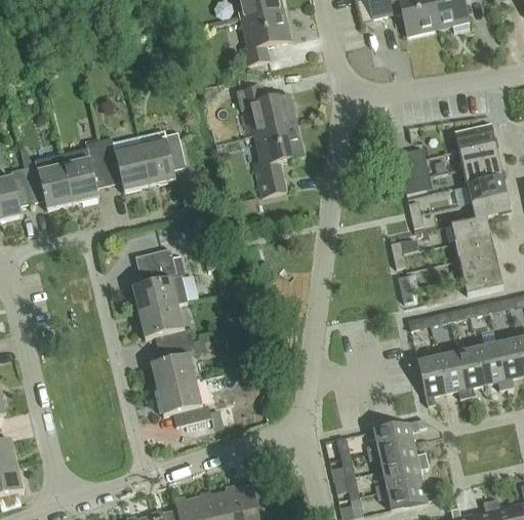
[(236,0),(241,20),(284,9),(281,0),(236,0)]
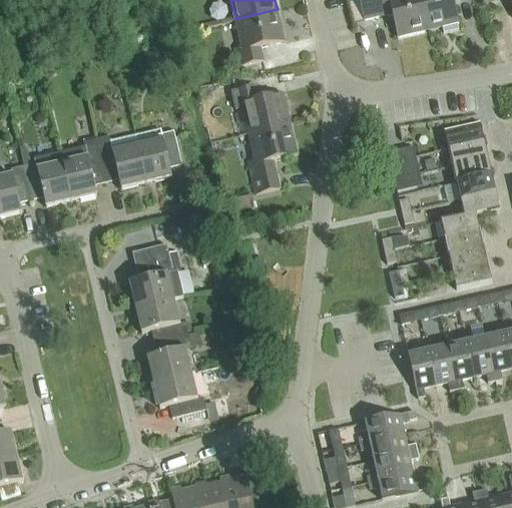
[(427,28),(420,0),(360,0),(364,18),(392,11),(397,35),(427,28)]
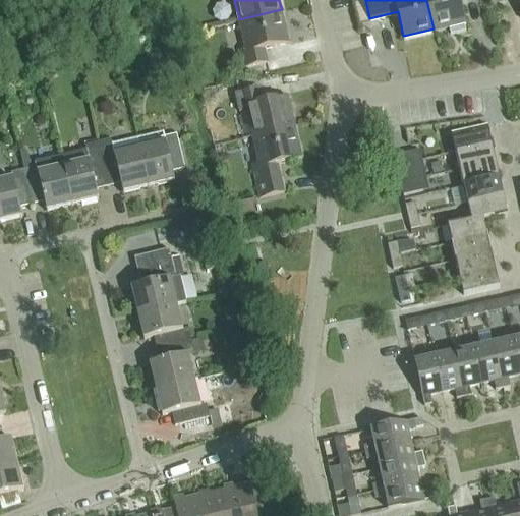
[(465,27),(464,21),(466,20),(461,0),(426,0),(434,29),(449,24),(451,31),(465,27)]
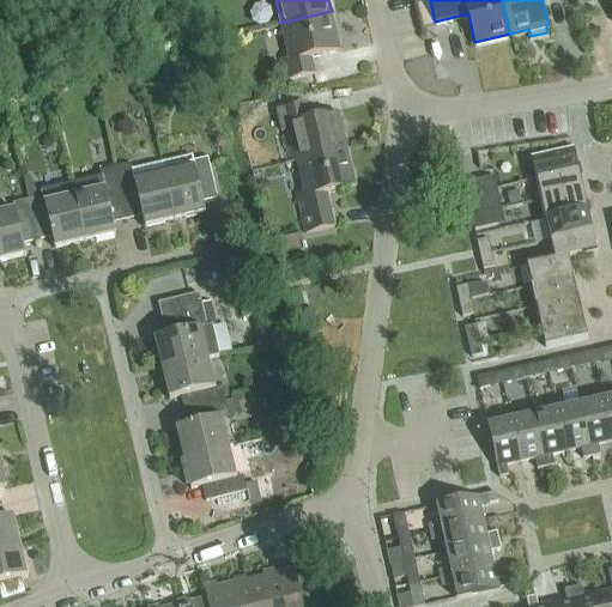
[(340,48),(332,11),(282,23),(290,53),(282,54),(286,77),(315,70),(311,54),(340,48)]
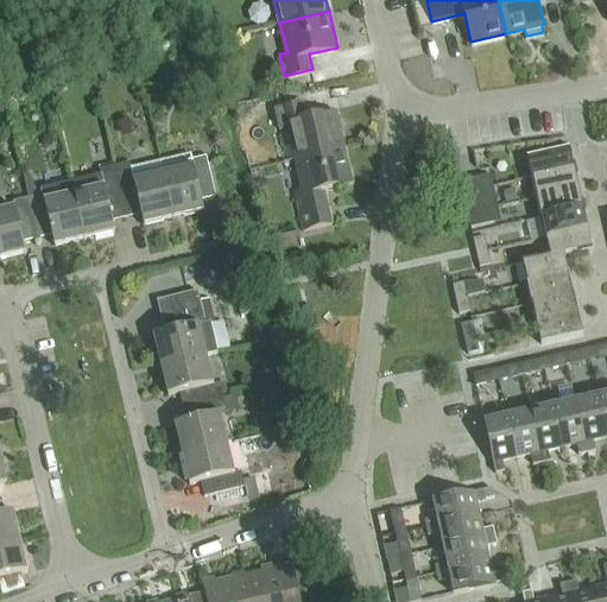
[(288,126),(295,157),(346,145),(336,108),(308,115),(304,99),(274,106),(280,127),(288,126)]
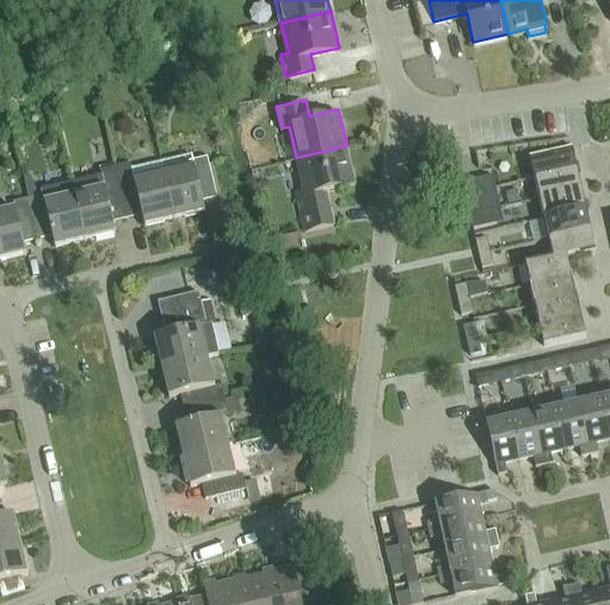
[(538,196),(581,186),(572,144),(530,154),(538,196)]
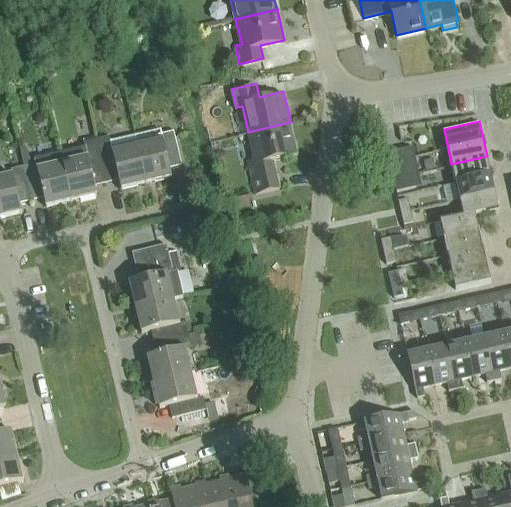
[(298,152),(291,122),(248,132),(254,157),(248,158),(256,191),(280,185),(273,158),(298,152)]
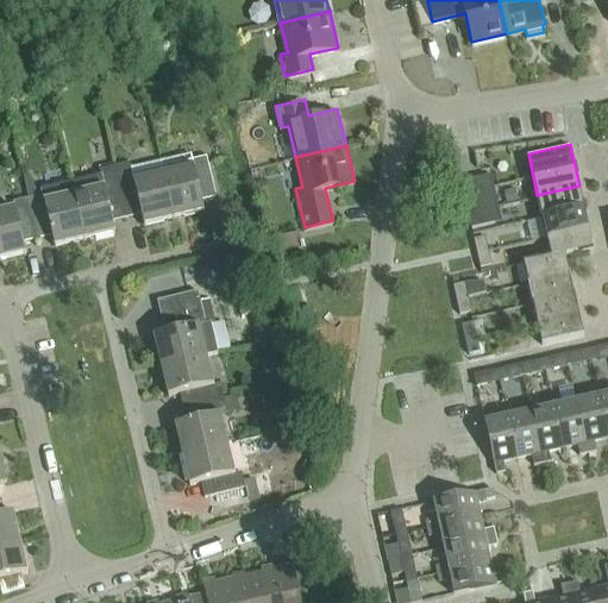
[(190,151),(161,158),(174,217),(205,209),(202,196),(217,194),(207,154),(193,157),(190,151)]
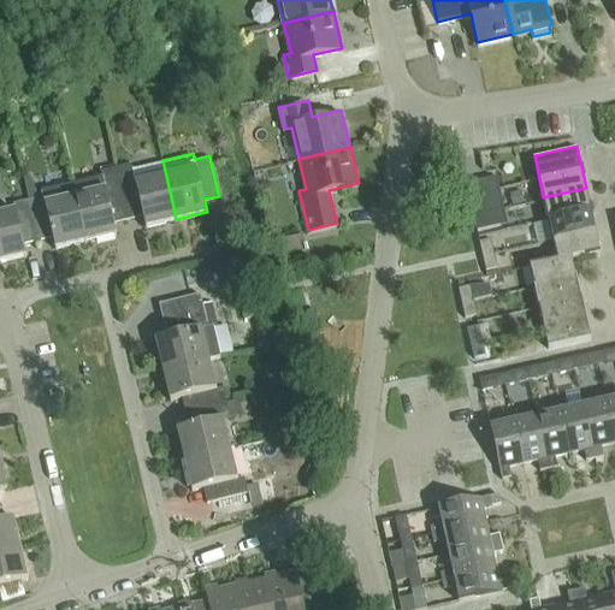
[(131,160),(117,164),(129,217),(143,214),(146,225),(176,219),(163,160),(132,167),(131,160)]
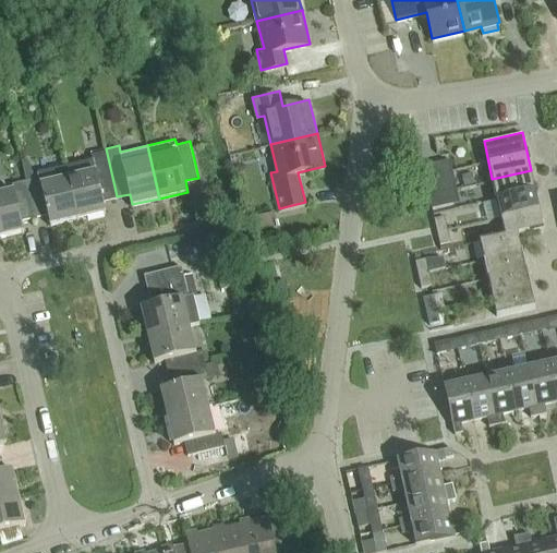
[(93,157),(65,164),(79,217),(106,211),(104,200),(117,196),(106,148),(92,152),(93,157)]
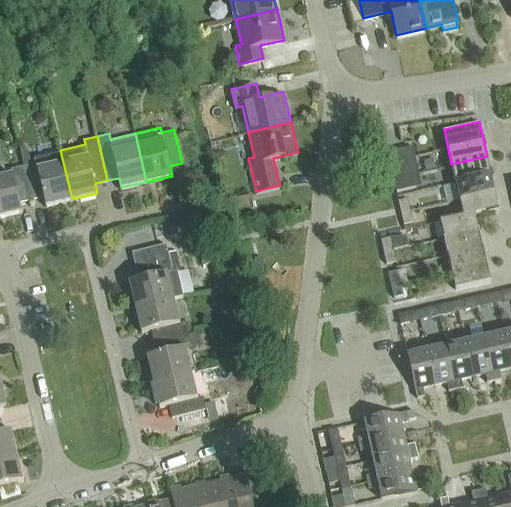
[(387,149),(394,177),(413,173),(419,171),(412,143),(387,149)]
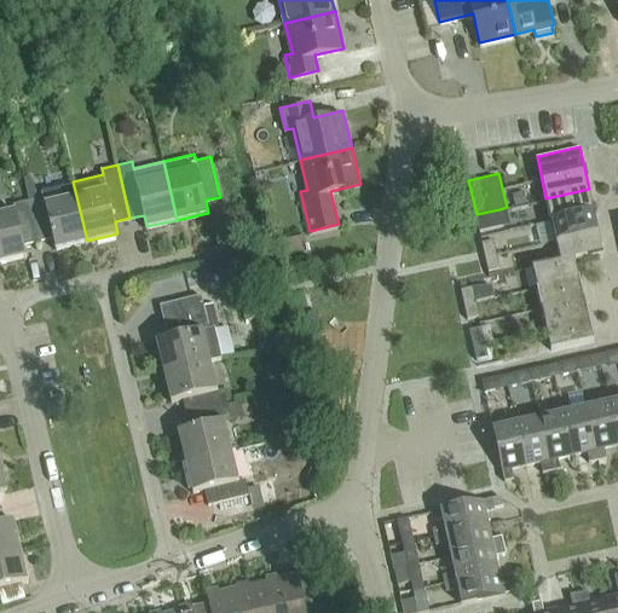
[(87,241),(73,181),(42,188),(45,195),(29,198),(39,240),(53,236),(57,248),(87,241)]
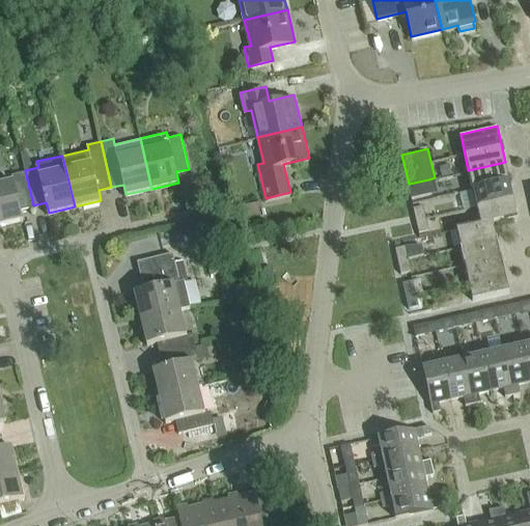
[(468,170),(472,188),(509,180),(505,162),(468,170)]
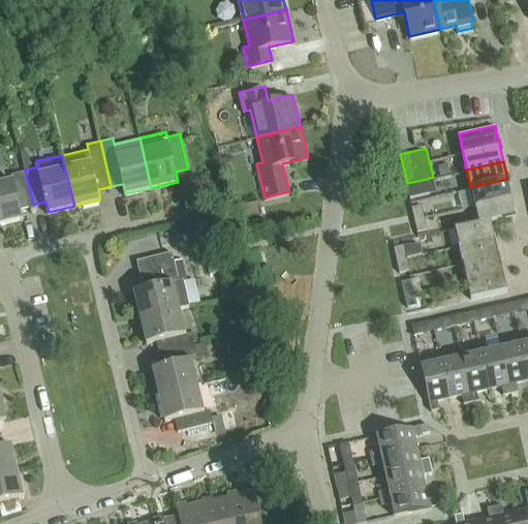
[(21,208),(33,205),(25,170),(12,173),(14,179),(0,182),(0,222),(23,217),(21,208)]
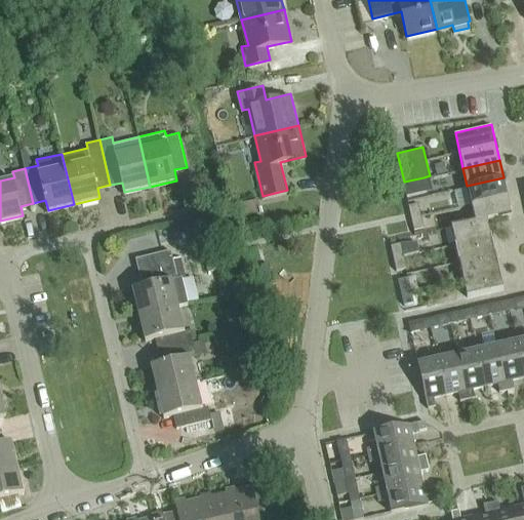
[(424,177),(404,182),(406,193),(427,189),(424,177)]
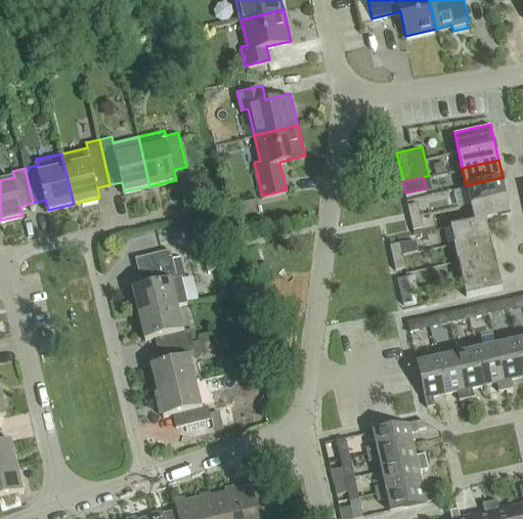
[(466,185),(470,202),(507,193),(503,177),(466,185)]
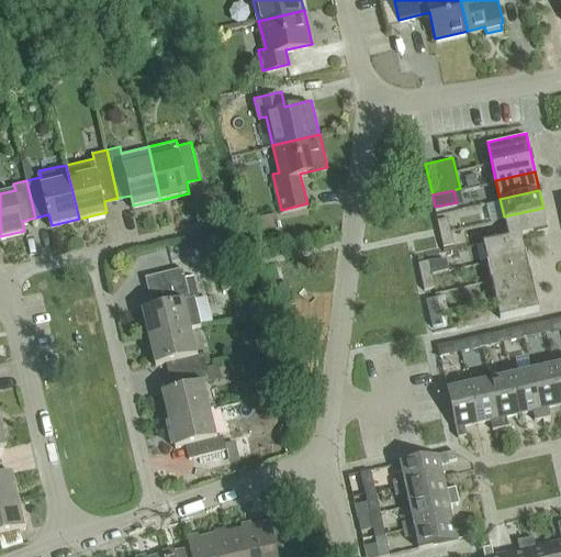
[(548,227),(543,208),(504,216),(508,235),(522,232),(522,233),(548,227)]
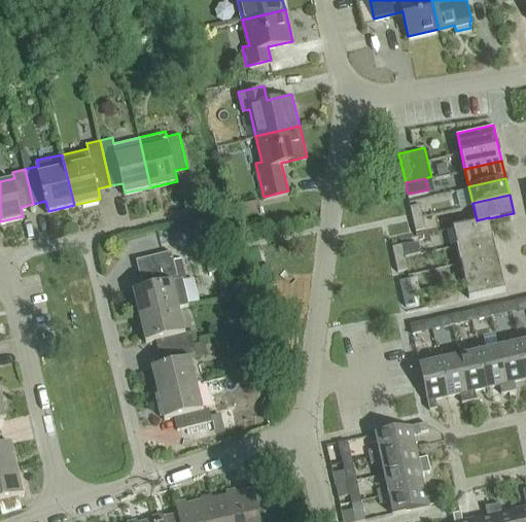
[(261,211),(258,198),(239,202),(242,215),(261,211)]
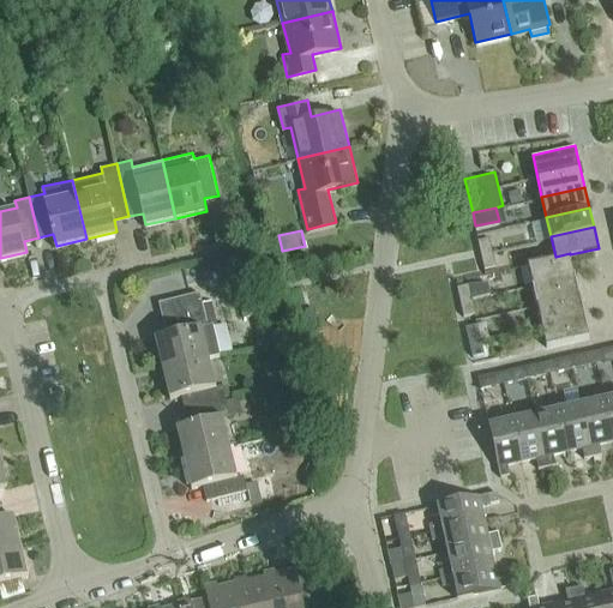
[(478,238),(481,252),(493,250),(490,235),(478,238)]
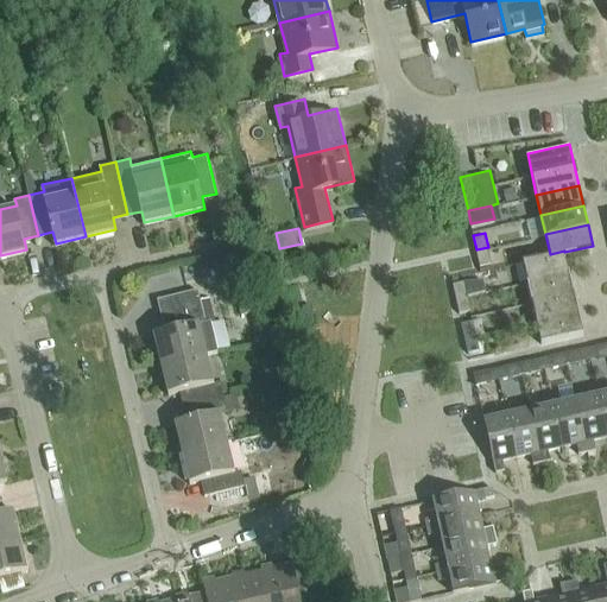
[(492,261),(488,247),(476,249),(480,264),(492,261)]
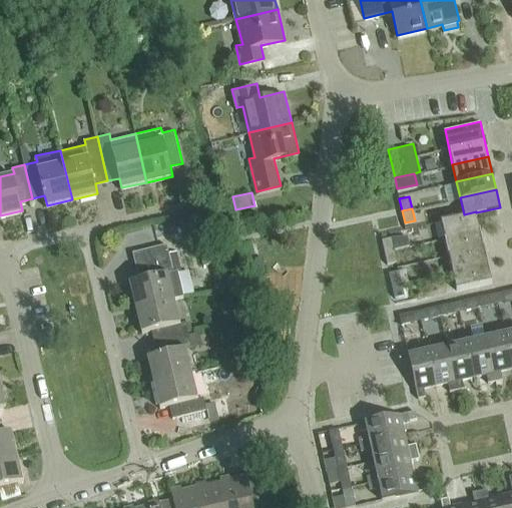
[(480,228),(476,212),(476,211),(464,214),(441,219),(445,236),(480,228)]
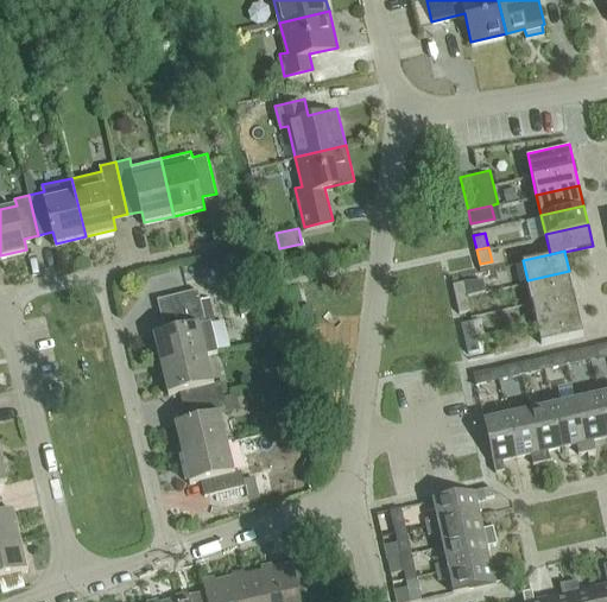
[(574,291),(569,271),(528,280),(532,301),(574,291)]
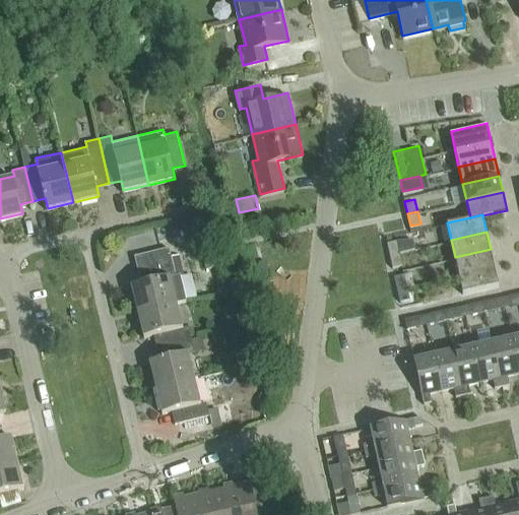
[(390,254),(400,251),(399,250),(415,247),(413,237),(396,239),(387,241),(390,254)]
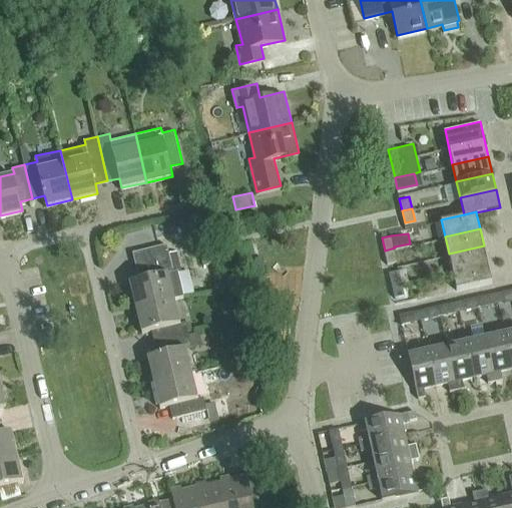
[(131,281),(137,305),(175,296),(184,294),(178,269),(174,270),(167,241),(133,249),(140,278),(131,281)]
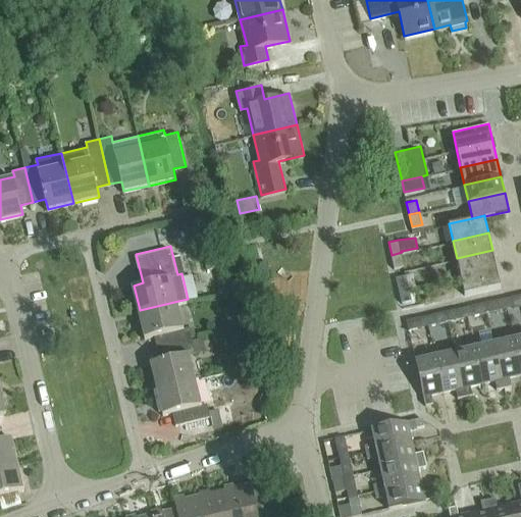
[(497,267),(492,250),(457,258),(461,275),(497,267)]
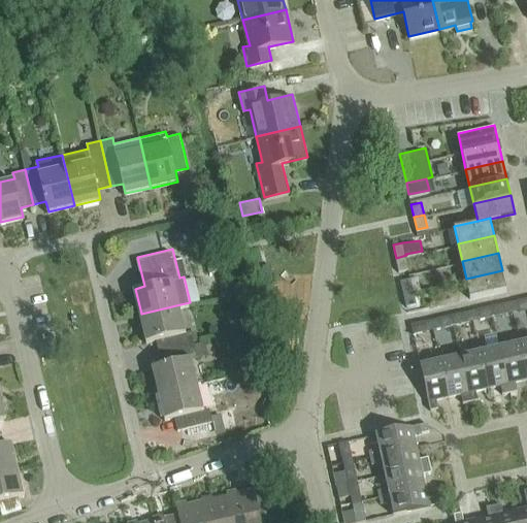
[(406,255),(396,258),(398,269),(408,267),(406,255)]
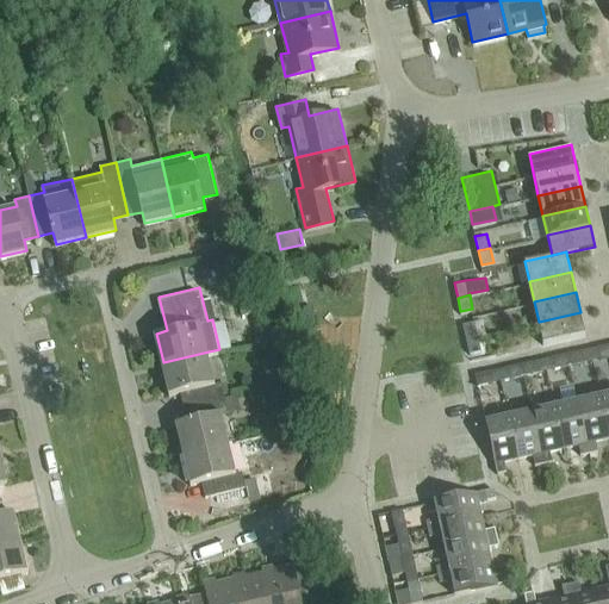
[(585,332),(580,312),(539,322),(544,342),(585,332)]
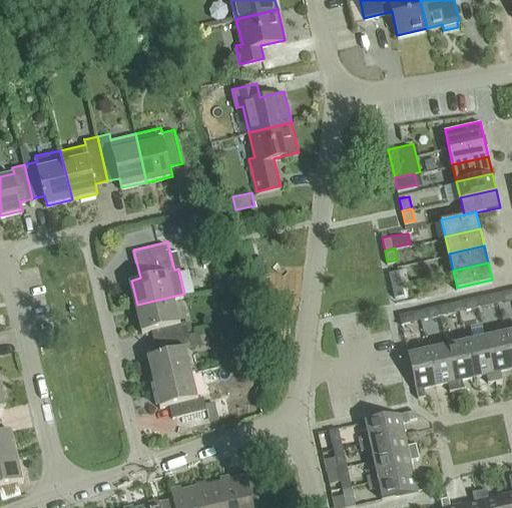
[(392,284),(402,282),(399,269),(389,271),(392,284)]
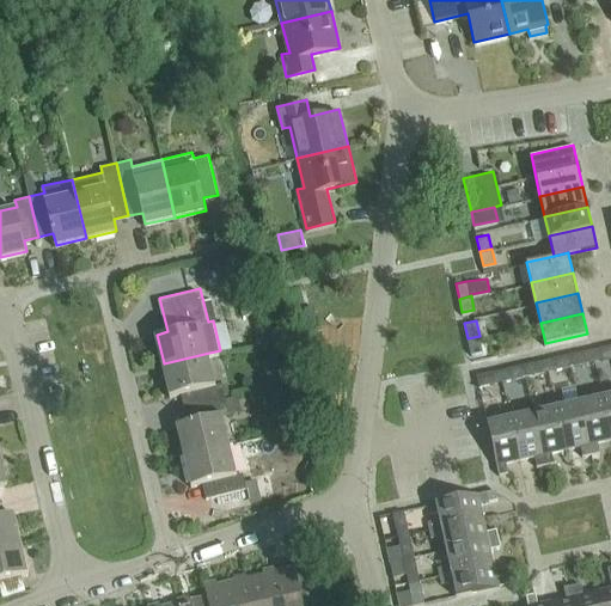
[(480,336),(468,338),(471,352),(482,349),(480,336)]
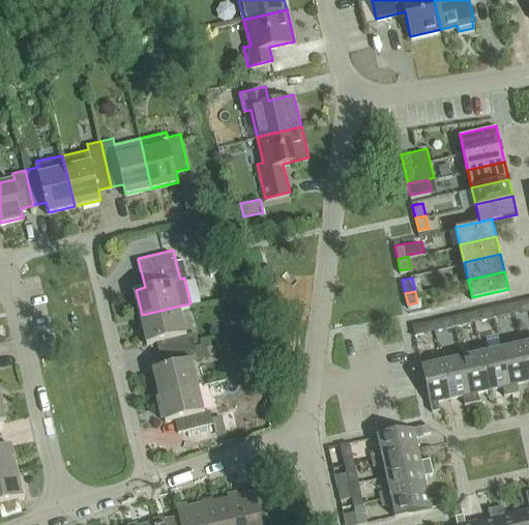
[(528,296),(512,301),(515,311),(528,307),(528,296)]
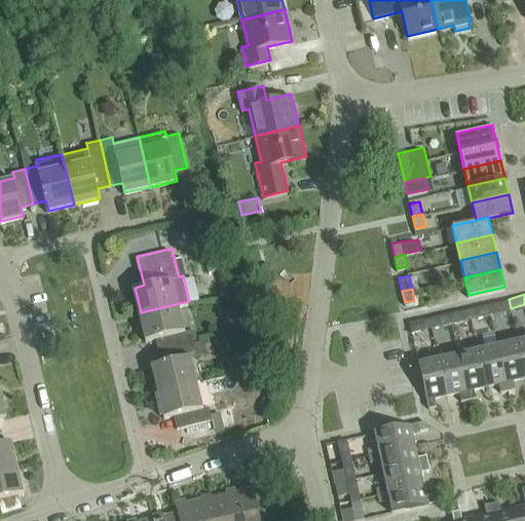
[(509,299),(488,303),(490,312),(511,308),(509,299)]
